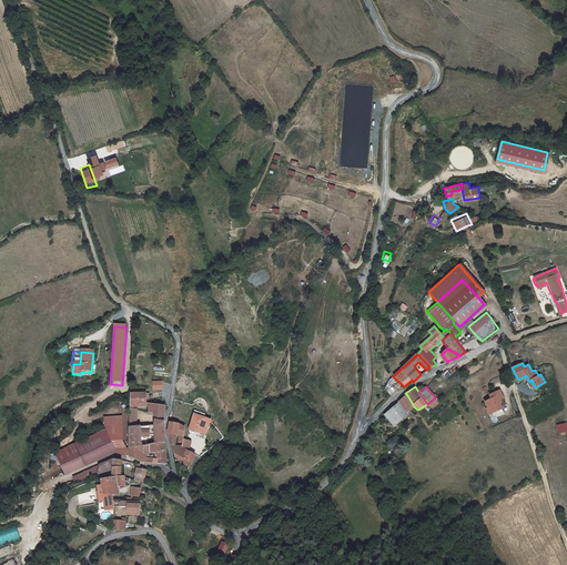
[(500,389),(490,393),(492,396),(485,399),(487,405),(486,405),(488,412),(503,407),(500,401),(499,402),(498,399),(504,396),(500,389)]
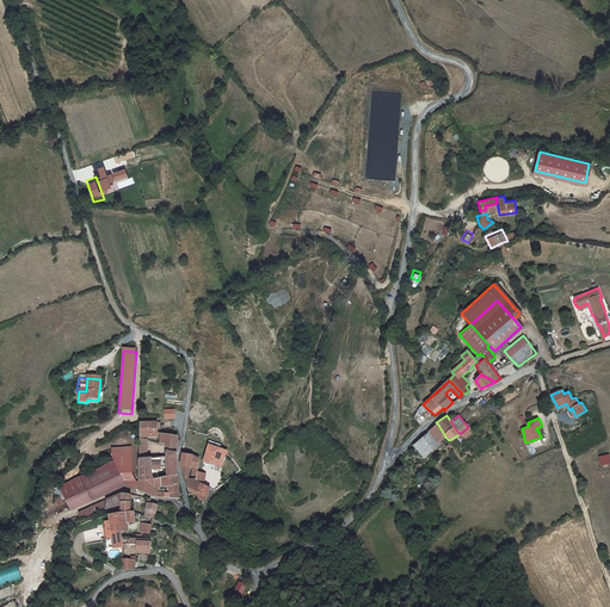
[(158,423),(141,423),(140,437),(148,437),(156,437),(158,423)]
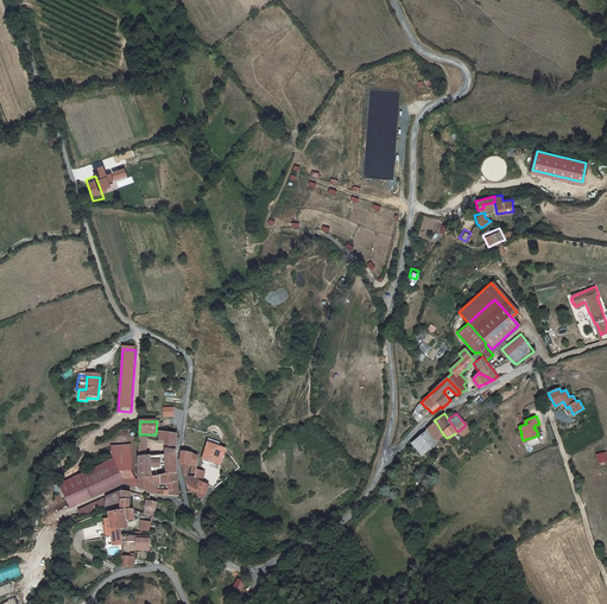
[(443,434),(436,423),(422,432),(430,444),(443,434)]
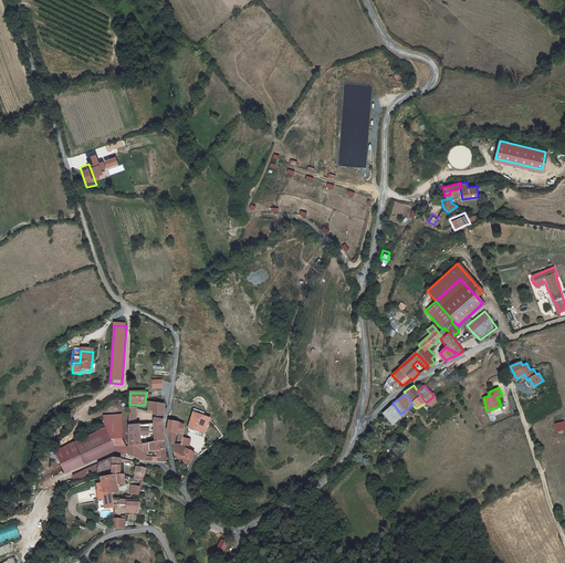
[(433,396),(426,403),(429,408),(438,403),(433,396)]
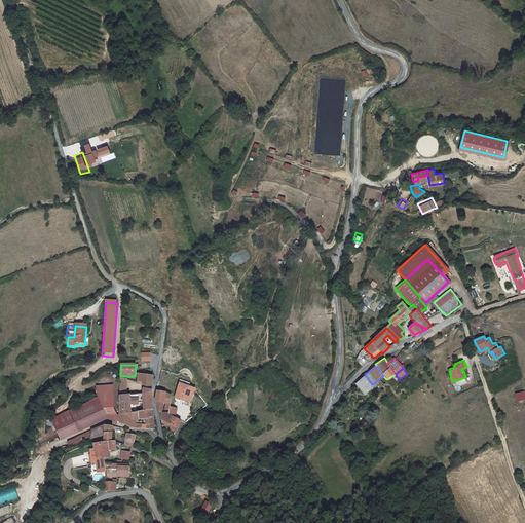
[(126,398),(118,398),(117,412),(117,415),(129,414),(129,404),(142,406),(142,414),(150,413),(150,410),(151,400),(151,390),(152,382),(152,377),(144,374),(139,372),(138,373),(138,381),(142,389),(141,398),(126,397),(126,398)]
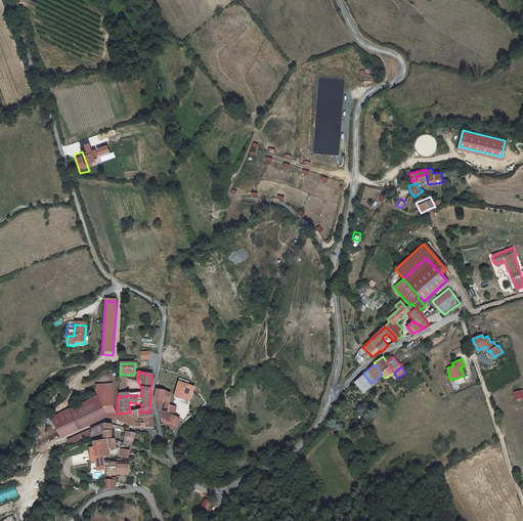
[(371,383),(363,373),(353,381),(363,391),(371,383)]
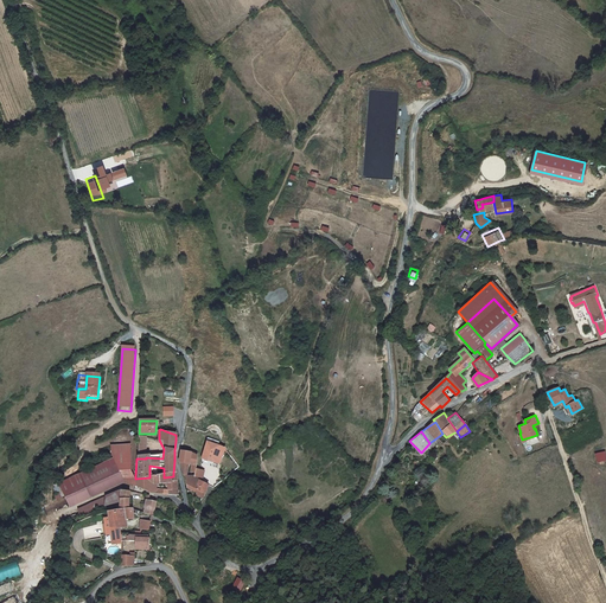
[(138,444),(136,459),(146,459),(146,457),(147,434),(139,434),(138,444)]
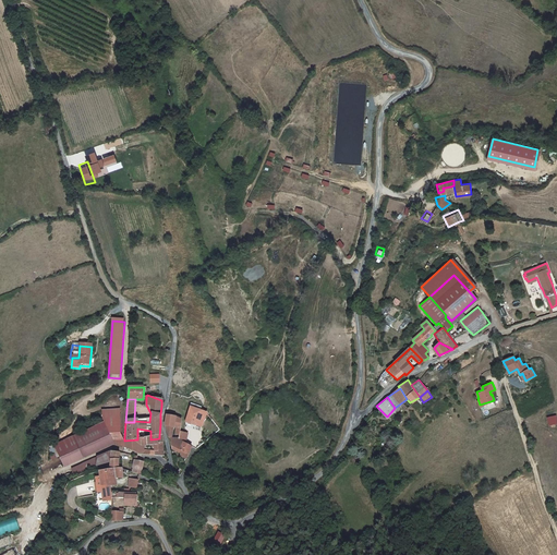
[(202,408),(192,405),(188,419),(198,422),(202,408)]
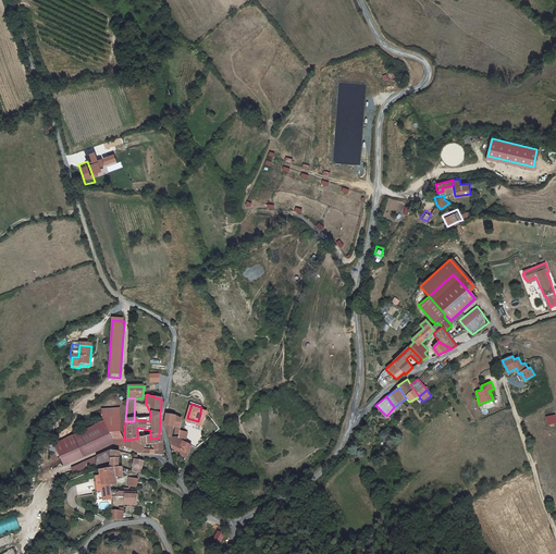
[(101,425),(87,431),(96,451),(111,444),(122,451),(122,443),(119,436),(118,411),(104,413),(104,420),(106,423),(101,425)]
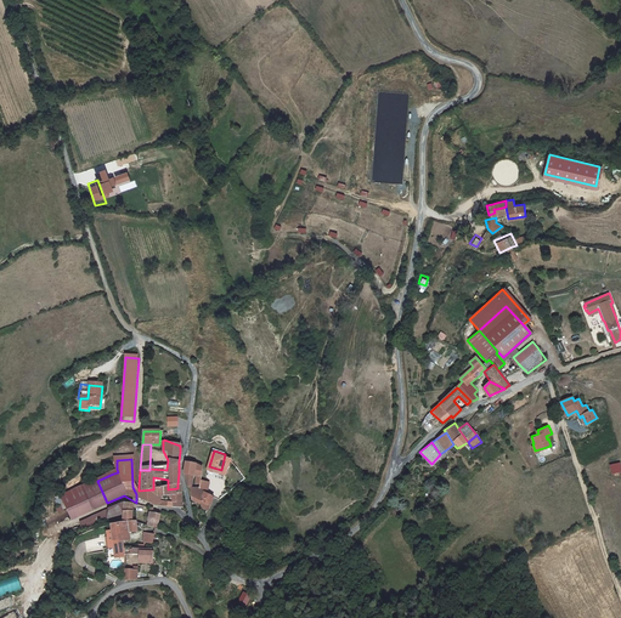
[(205,464),(186,459),(185,468),(185,481),(185,486),(185,488),(184,491),(186,495),(186,497),(187,498),(209,505),(213,497),(210,495),(208,493),(203,488),(204,476),(204,470),(205,464)]
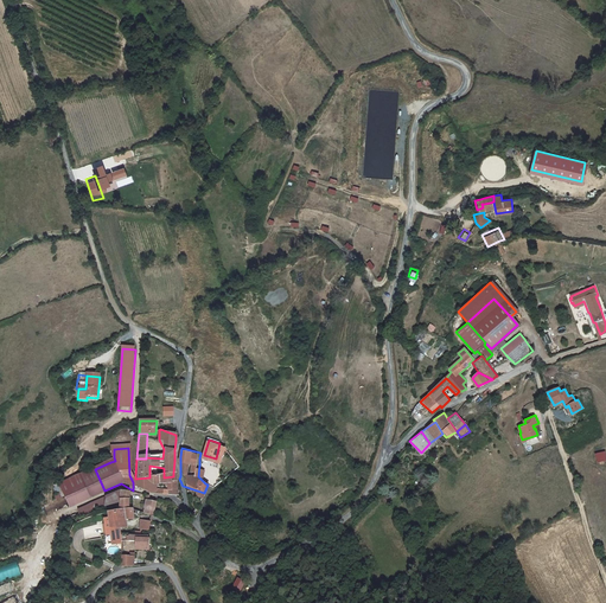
[(597,461),(605,457),(605,454),(604,448),(593,451),(597,461)]
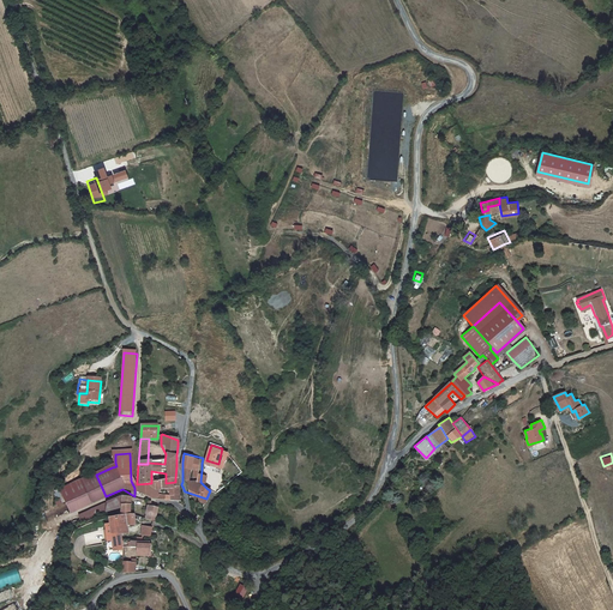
[(64,490),(72,508),(91,502),(106,496),(96,475),(80,482),(64,490)]
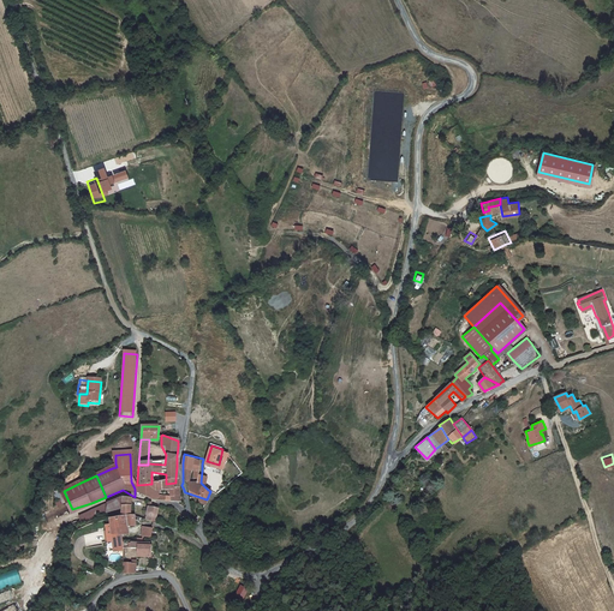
[(151,484),(137,485),(137,489),(136,496),(136,498),(145,499),(155,501),(155,490),(171,490),(176,490),(176,483),(166,484),(151,484)]
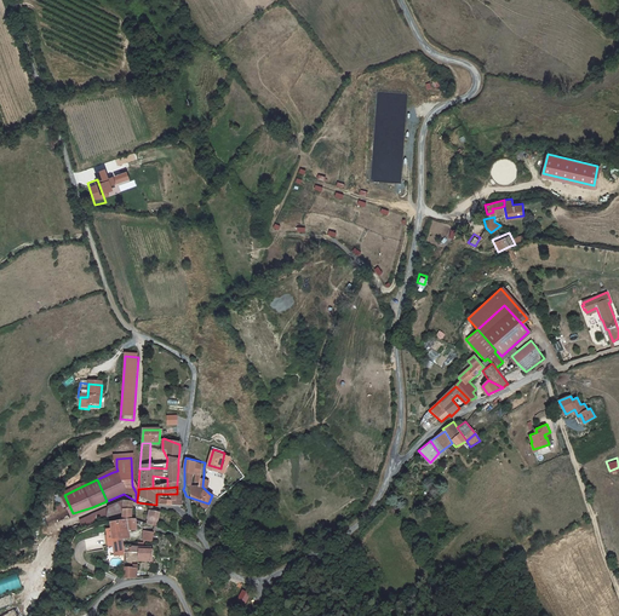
[(208,504),(187,496),(187,500),(187,504),(205,511),(208,504)]
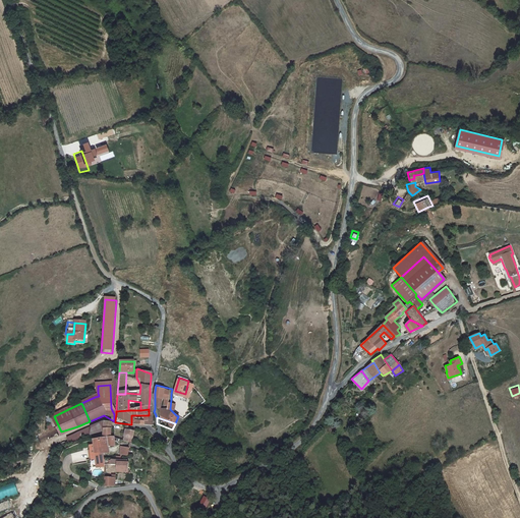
[(110,434),(110,426),(102,425),(102,434),(110,434)]
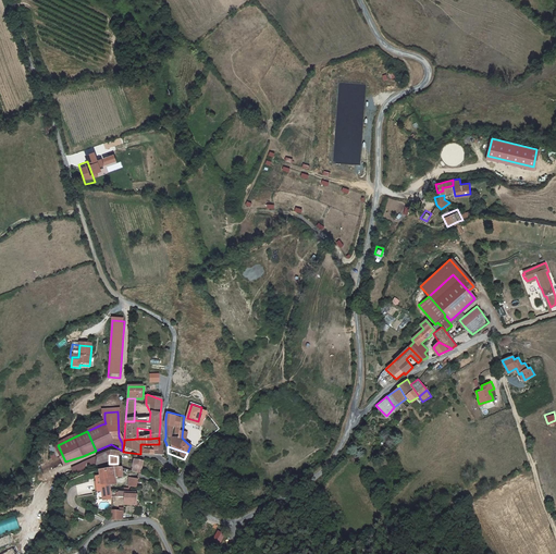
[(132,463),(131,475),(141,475),(143,463),(132,463)]
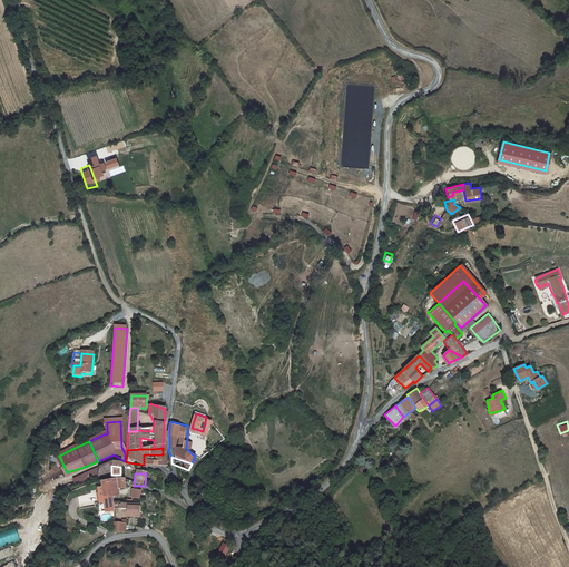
[(121,485),(120,475),(111,475),(113,484),(121,485)]
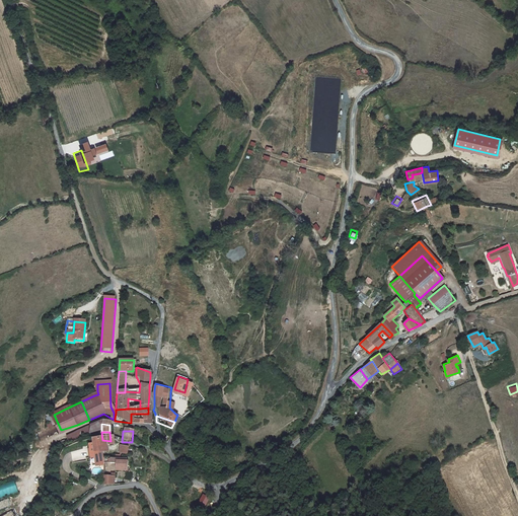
[(102,440),(99,440),(98,440),(93,440),(93,445),(93,458),(93,465),(101,465),(101,458),(101,448),(111,448),(111,441),(102,440)]
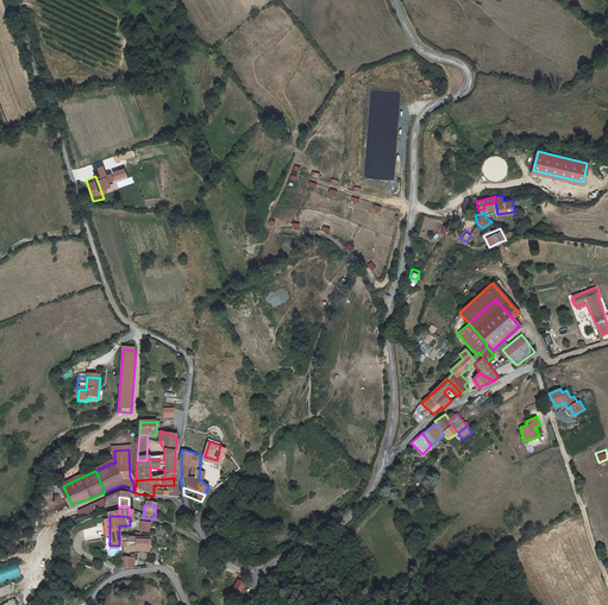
[(135,548),(149,548),(149,540),(143,540),(143,535),(135,535),(135,548)]
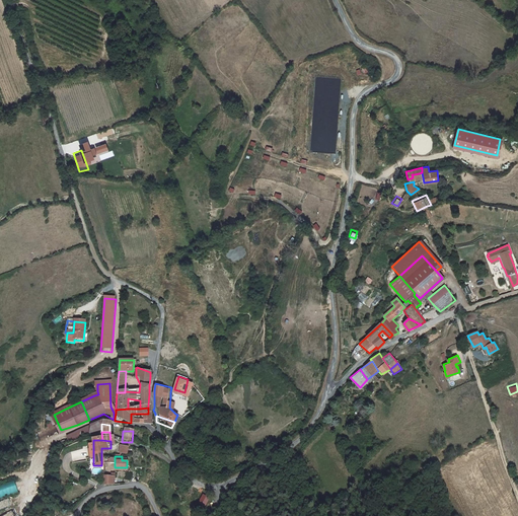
[(103,483),(115,482),(115,474),(109,474),(103,473),(103,483)]
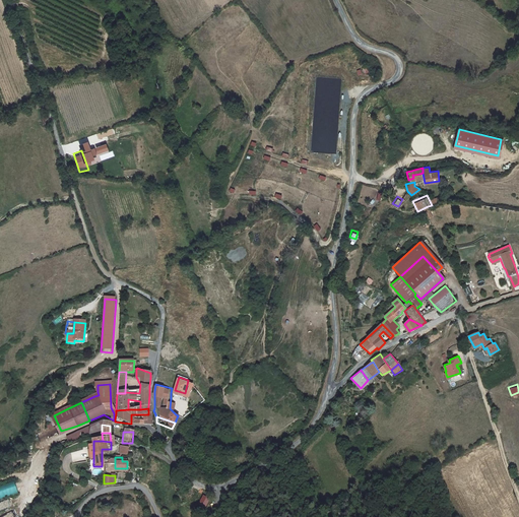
[(0,496),(17,490),(13,479),(0,483),(0,496)]
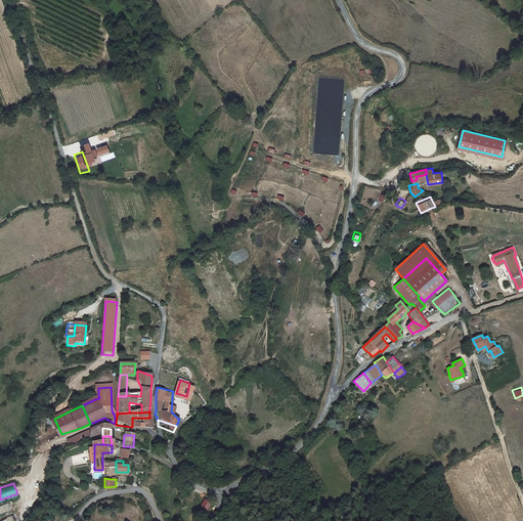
[(228,493),(223,498),(229,504),(233,500),(228,493)]
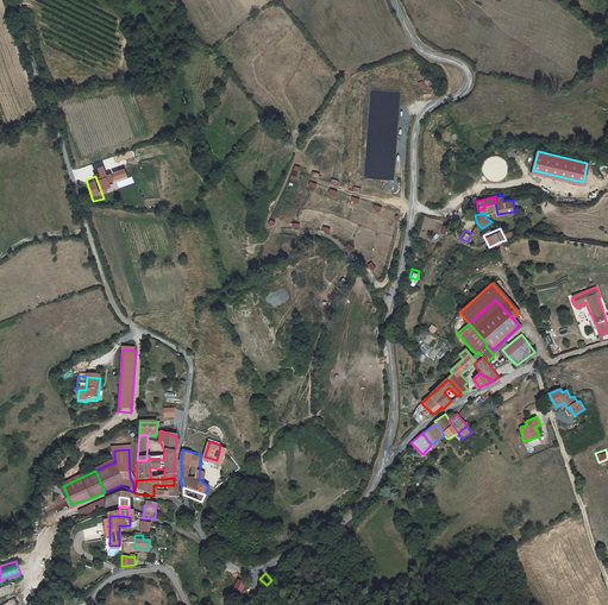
[(232,577),(227,586),(234,590),(239,581),(232,577)]
